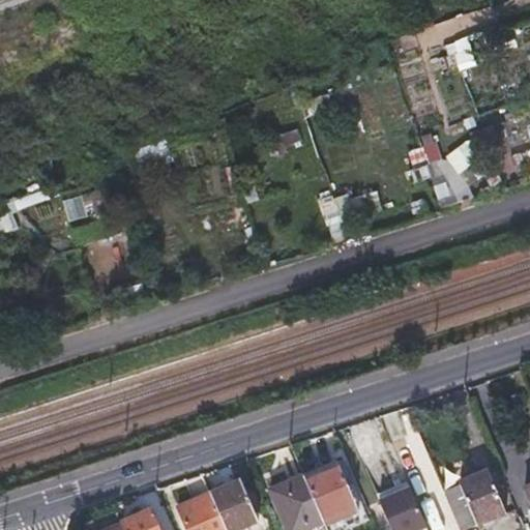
[(478,36),(452,45),(462,69),(487,60),(478,36)]
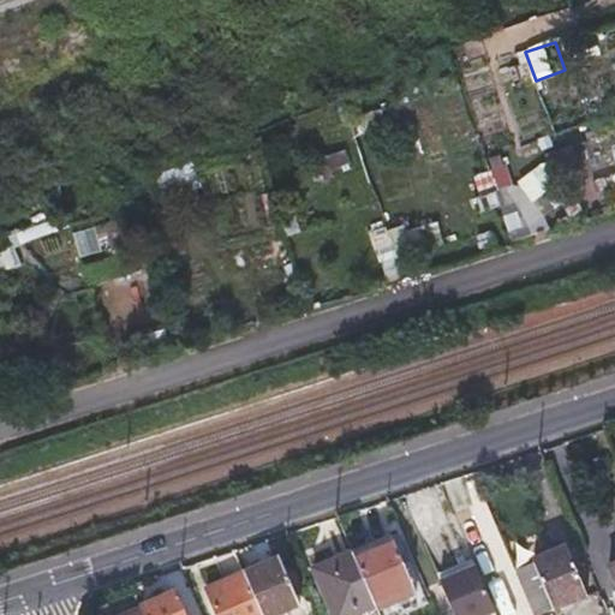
[(473,177),(517,244),(550,222),(536,199),(563,183),(549,160),(517,181),(502,157),(473,177)]
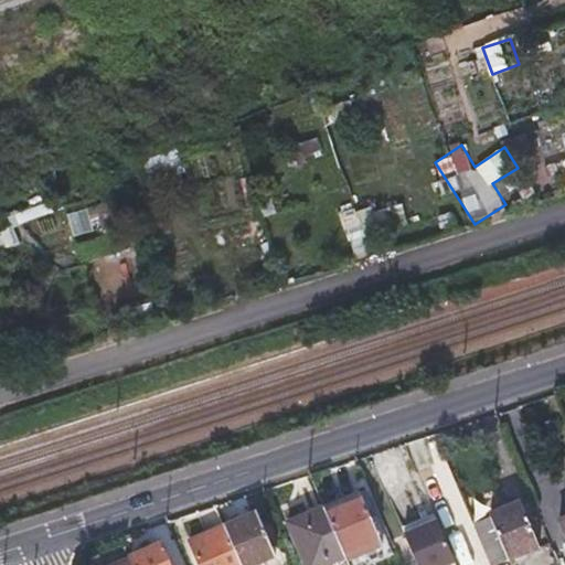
[(563,167),(564,176),(564,156),(550,159),(552,169),(563,167)]
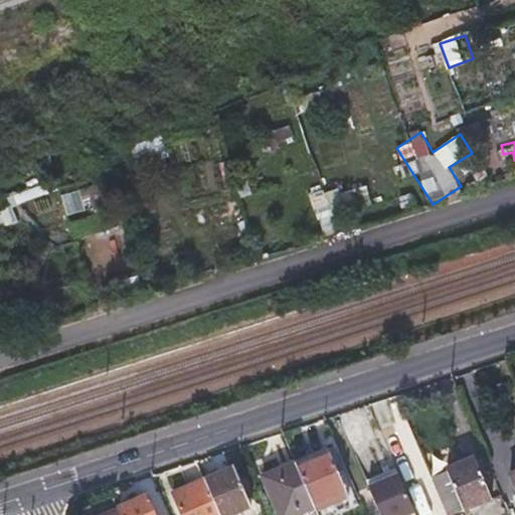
[(368,181),(313,195),(322,234),(343,229),(339,215),(374,206),(368,181)]
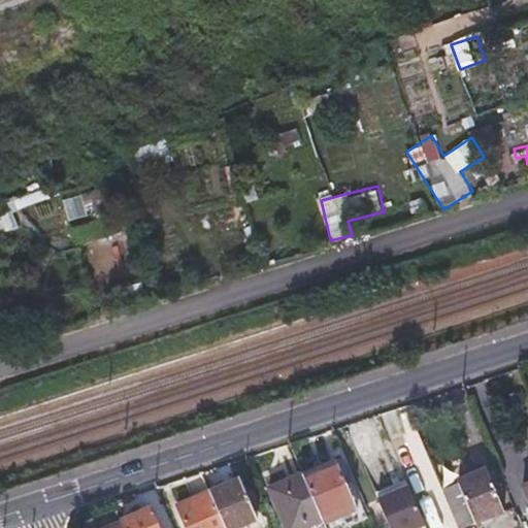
[(43,189),(14,197),(18,207),(46,198),(43,189)]
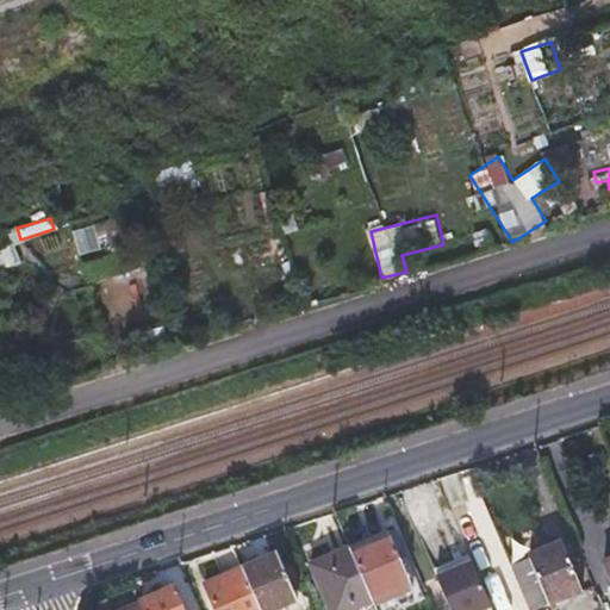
[(72,228),(79,254),(105,247),(98,221),(72,228)]
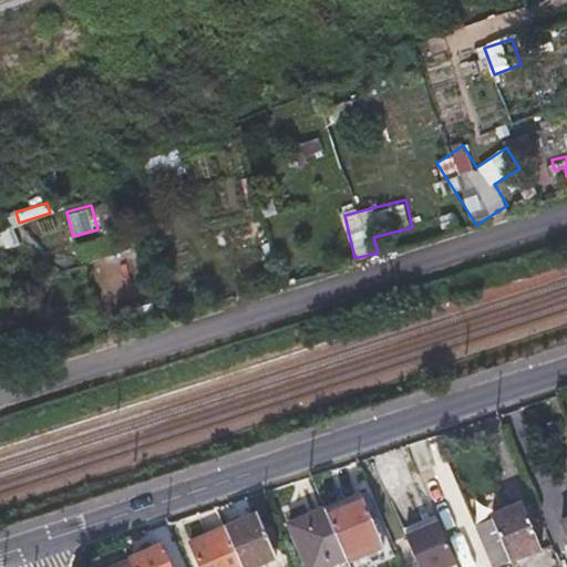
[(380,549),(369,523),(358,495),(322,509),(343,562),(344,565),(380,549)]
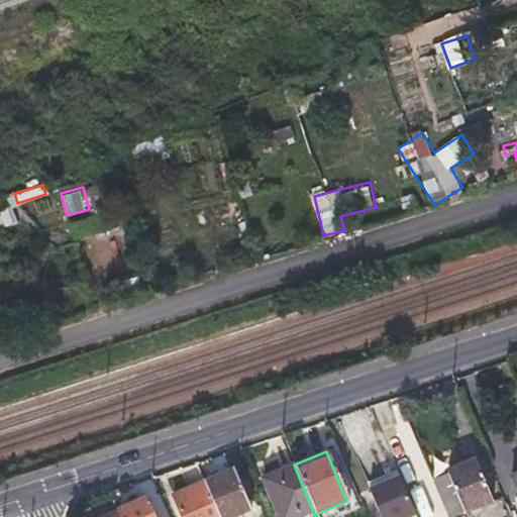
[(464,515),(479,509),(493,504),(475,461),(447,473),(448,475),(464,515)]
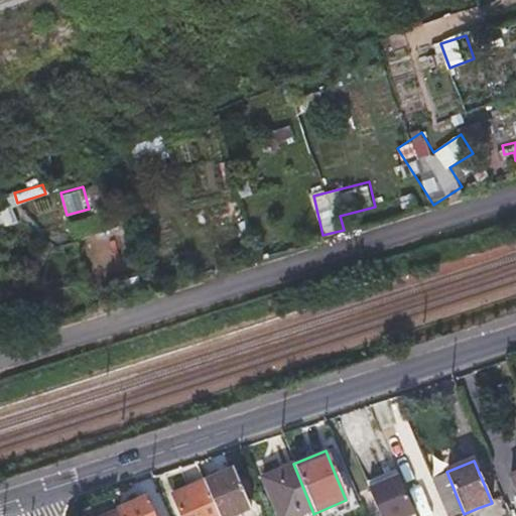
[(300,515),(312,511),(293,464),(261,478),(276,515),(300,515)]
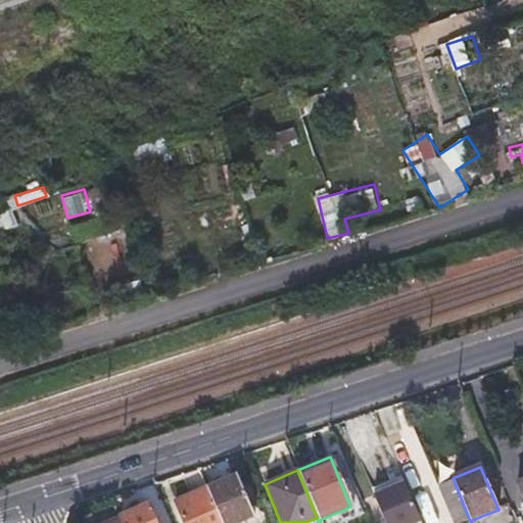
[(205,489),(219,522),(234,522),(253,515),(238,476),(205,489)]
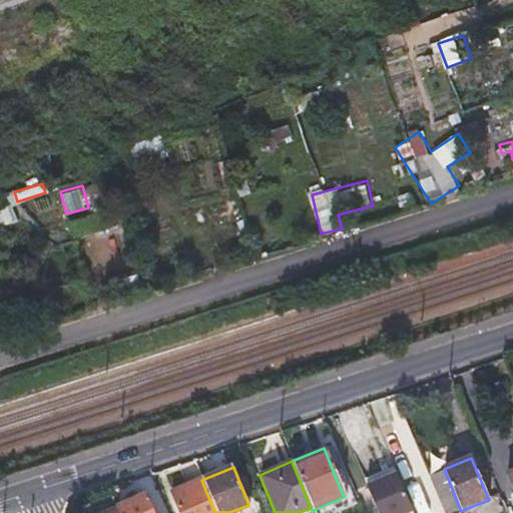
[(445,512),(456,512),(461,511),(445,471),(430,477),(445,512)]
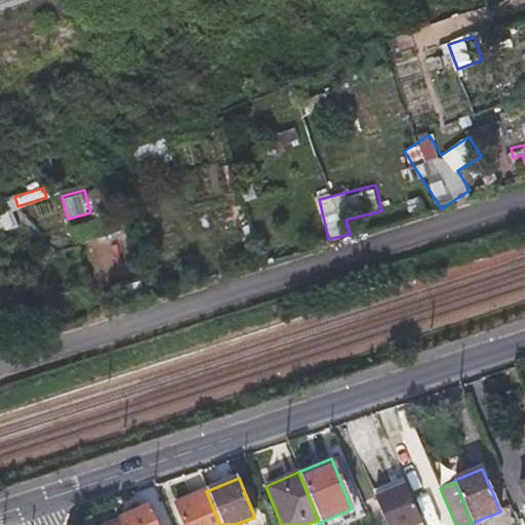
[(183,524),(219,524),(206,491),(205,489),(174,501),(183,524)]
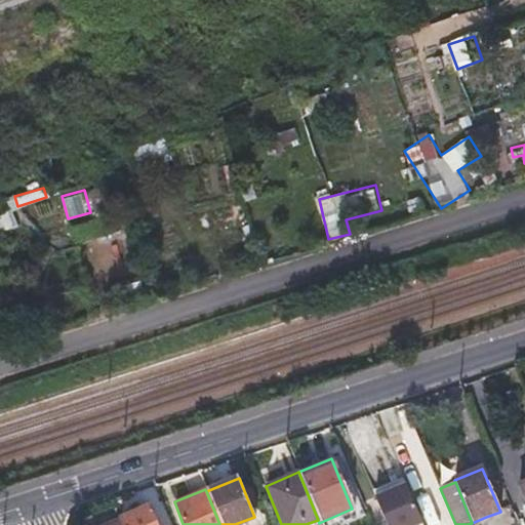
[(429,505),(427,524),(440,524),(442,506),(429,505)]
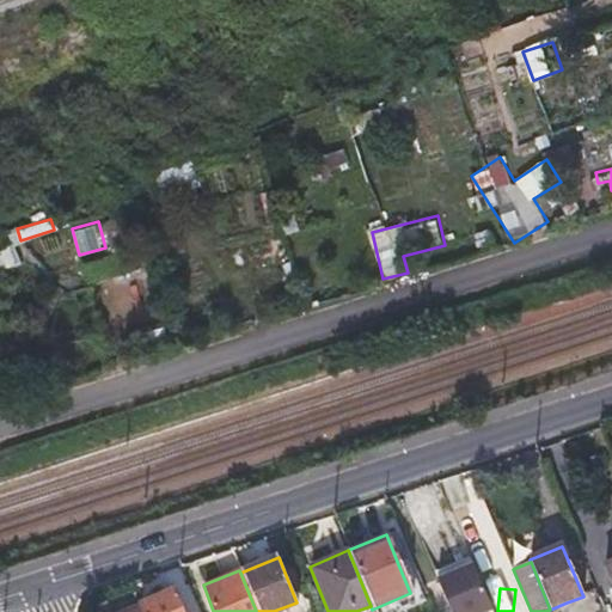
[(178,611),(171,593),(138,606),(140,611),(178,611)]
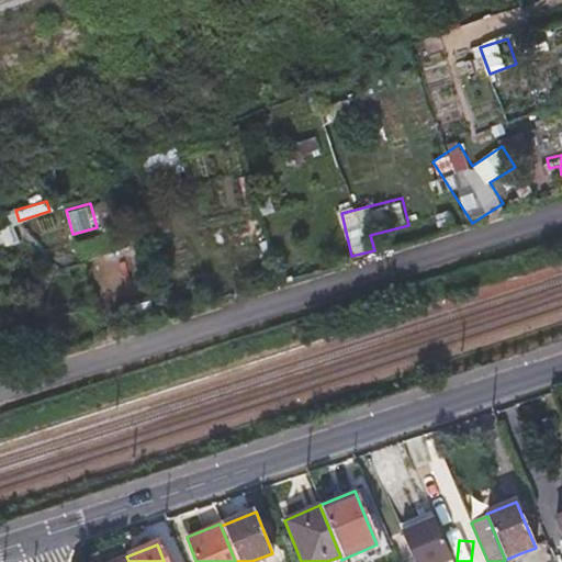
[(553,561),(549,549),(525,559),(526,561),(553,561)]
